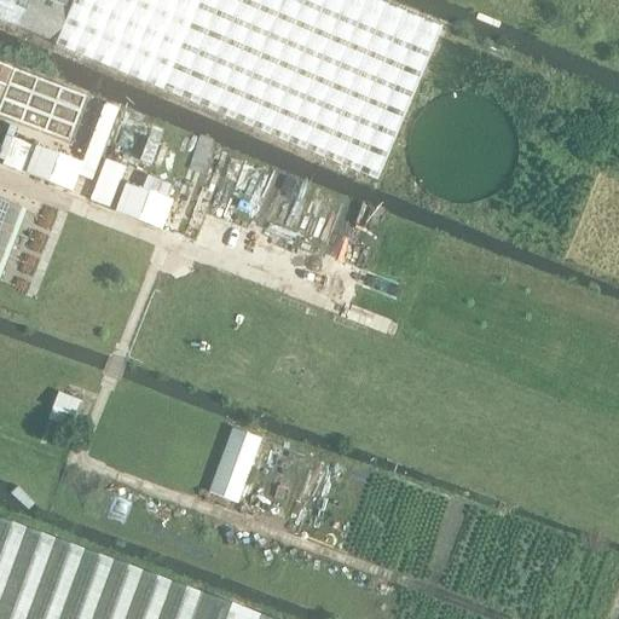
[(372,0),(0,0),(0,18),(57,44),(56,47),(379,183),(443,29),(372,0)]
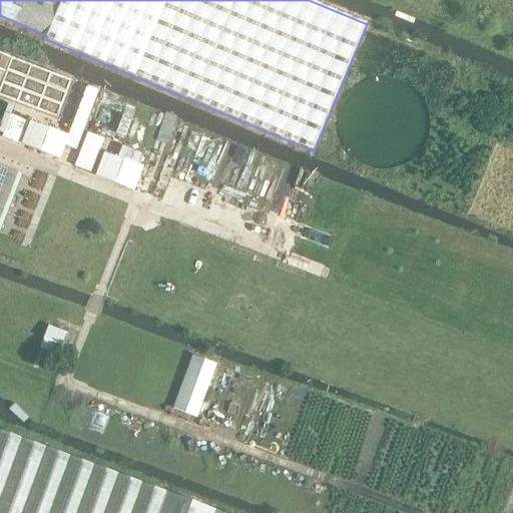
[(340,135),(345,147),(353,157),(364,164),(376,168),(389,168),(401,165),(412,159),(421,149),(427,138),(429,125),(428,112),(423,100),(414,90),(404,83),(391,79),(378,79),(366,82),(355,89),(346,98),(341,110),(339,122),(340,135)]
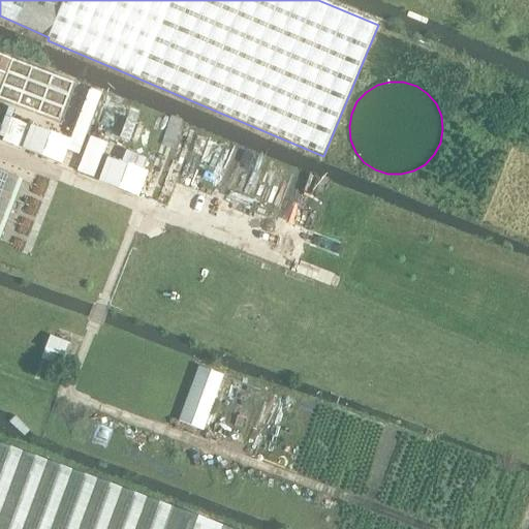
[(126,121),(120,138),(130,142),(136,123),(126,121)]
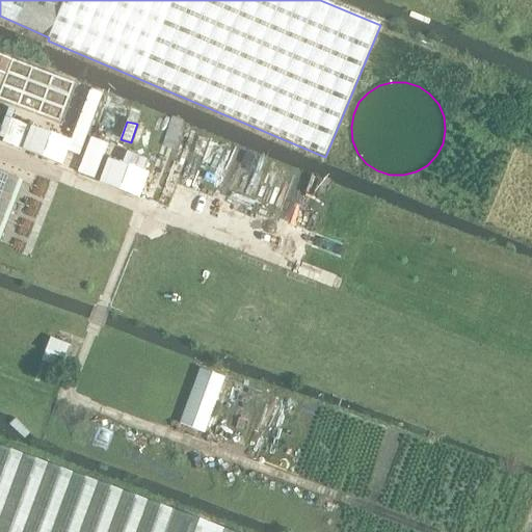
[(91,137),(78,173),(94,179),(108,143),(91,137)]
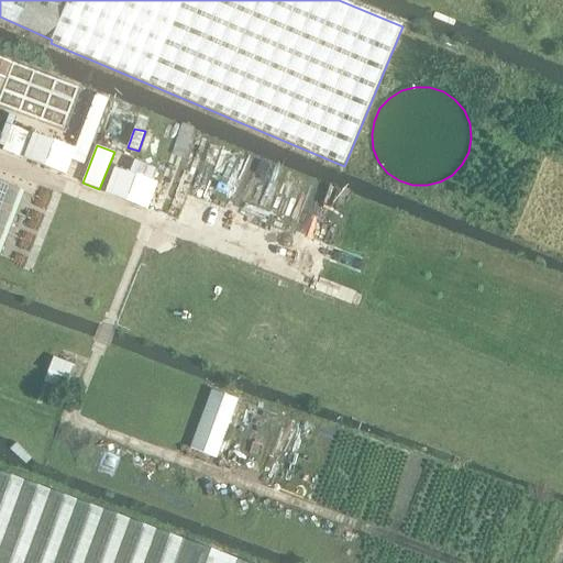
[(134,161),(130,173),(150,180),(154,168),(134,161)]
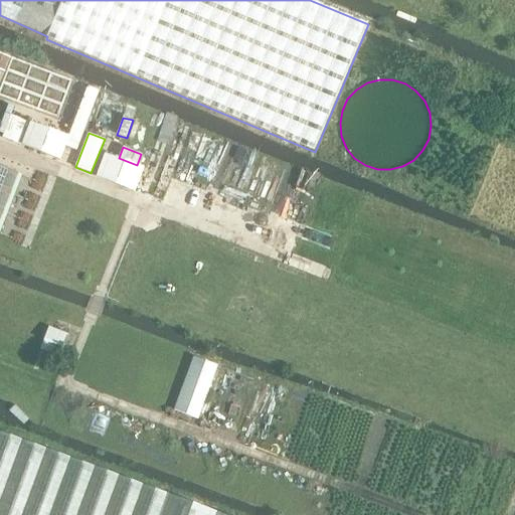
[(0,216),(17,173),(0,167),(0,216)]
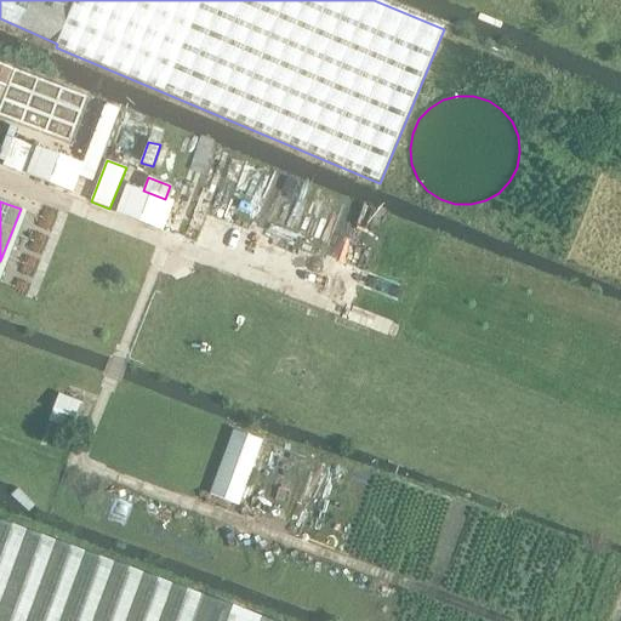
[(60,394),(47,422),(63,428),(68,416),(74,419),(80,403),(60,394)]
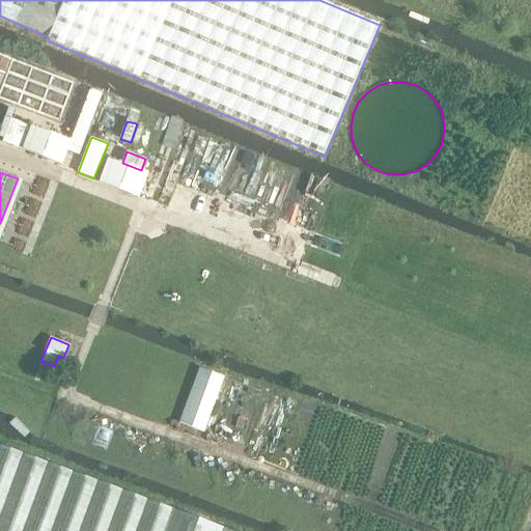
[(182,424),(205,434),(226,379),(202,369),(182,424)]
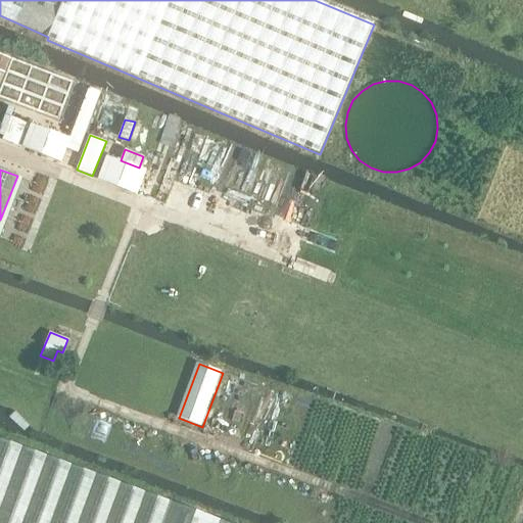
[(0,522),(228,522),(0,439),(0,522)]
